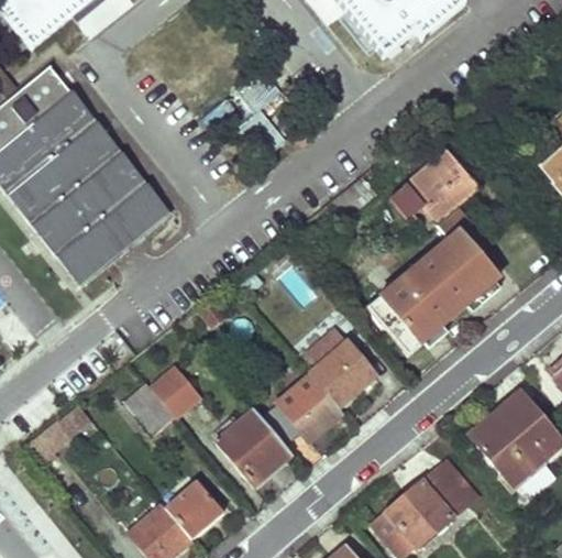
[(0,19),(1,21),(29,56),(99,0),(0,0),(0,19)]
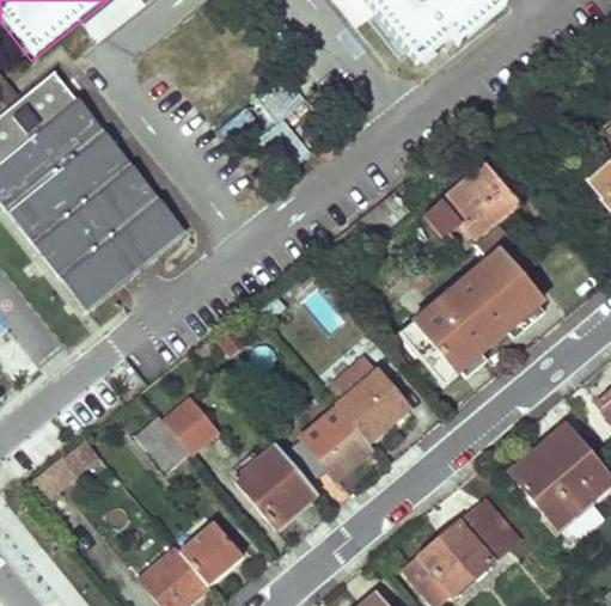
[(353,0),(413,73),(446,46),(456,54),(500,16),(486,0),(353,0)]
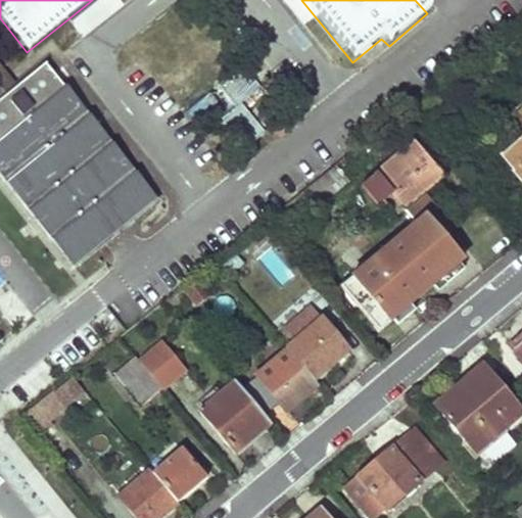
[(15,94),(0,106),(0,165),(77,263),(154,201),(49,68),(15,94)]
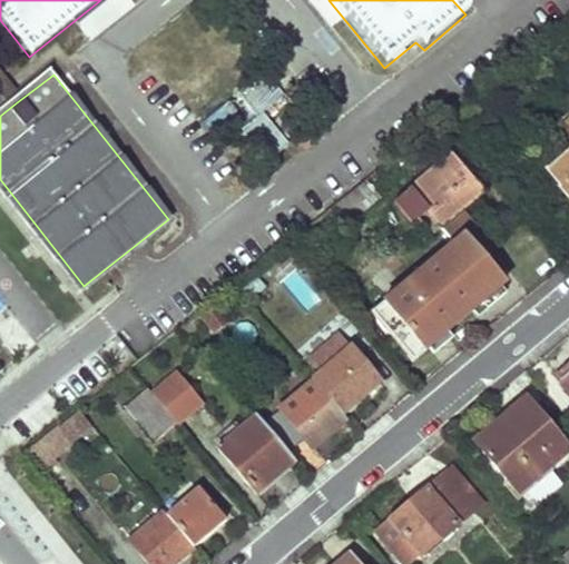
[(568,114),(555,127),(568,145),(547,164),(568,190),(568,114)]
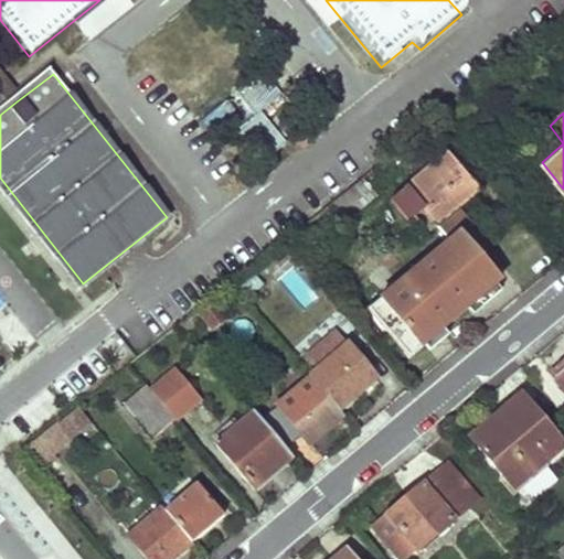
[(448,236),(465,255),(483,238),(455,205),(479,185),(447,148),(404,184),(421,203),(448,236)]
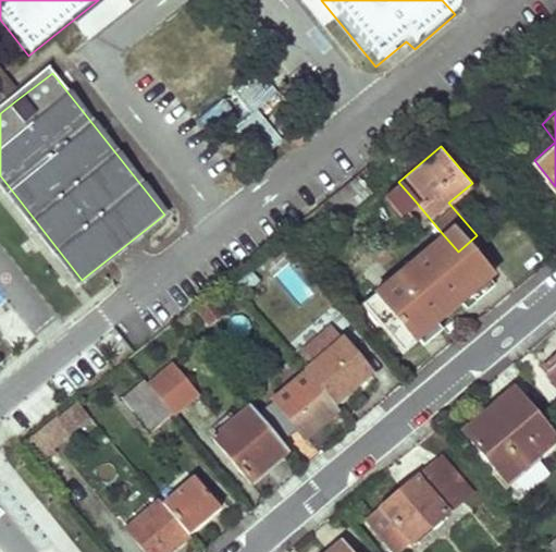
[(402,211),(415,200),(398,182),(385,193),(402,211)]
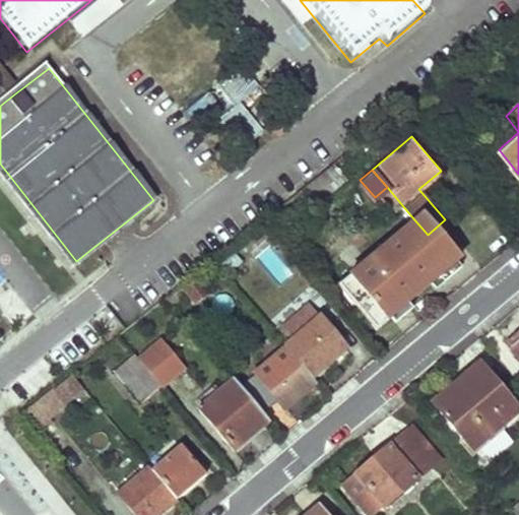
[(451,262),(412,217),(340,280),(379,325),(451,262)]
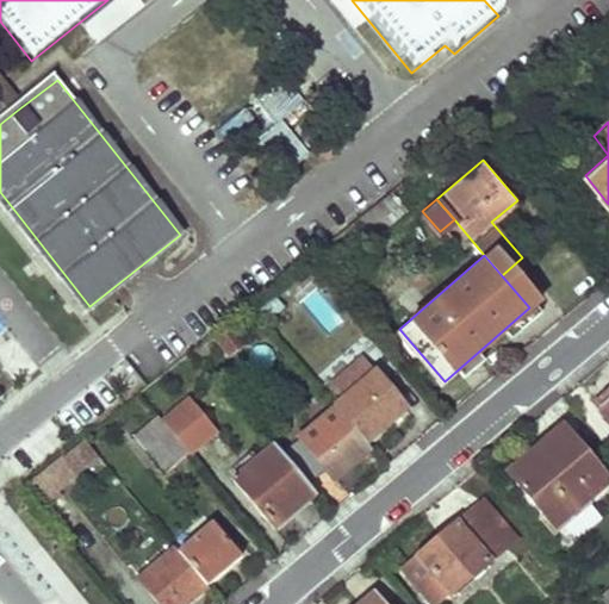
[(247,340),(234,325),(219,337),(231,352),(247,340)]
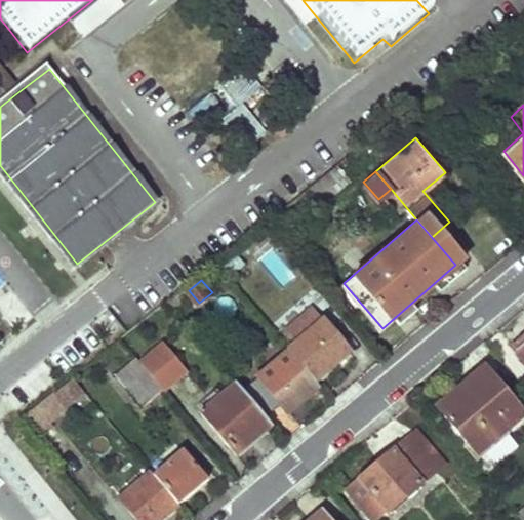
[(289,347),(315,377),(352,347),(323,313),(320,316),(311,304),(297,315),(308,326),(286,344),(289,347)]
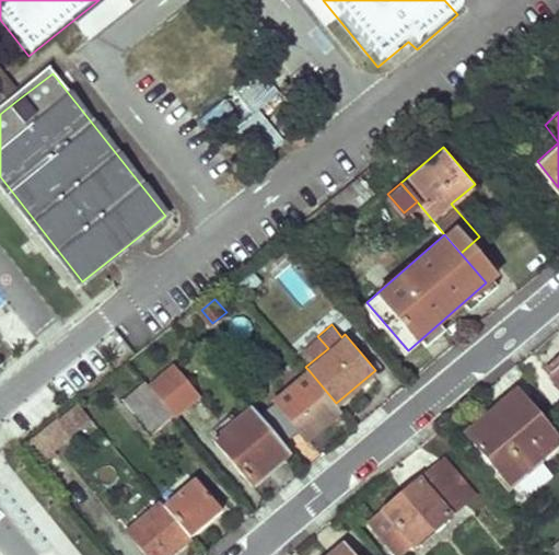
[(558,377),(558,351),(546,362),(558,377)]
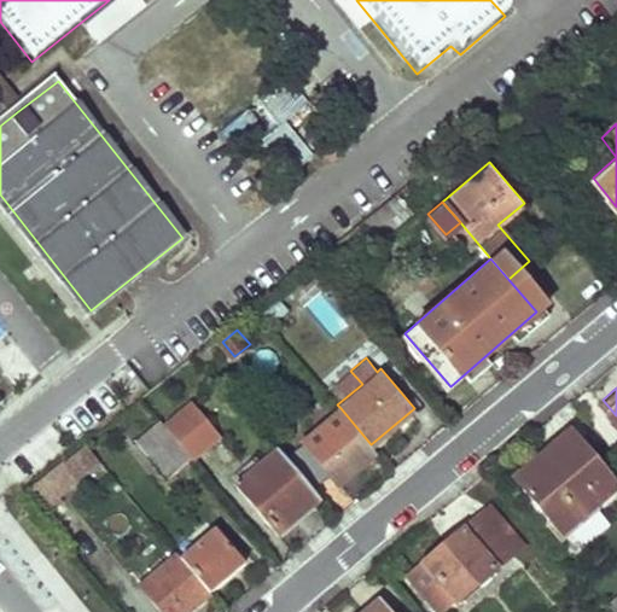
[(178,411),(205,443),(217,432),(191,401),(178,411)]
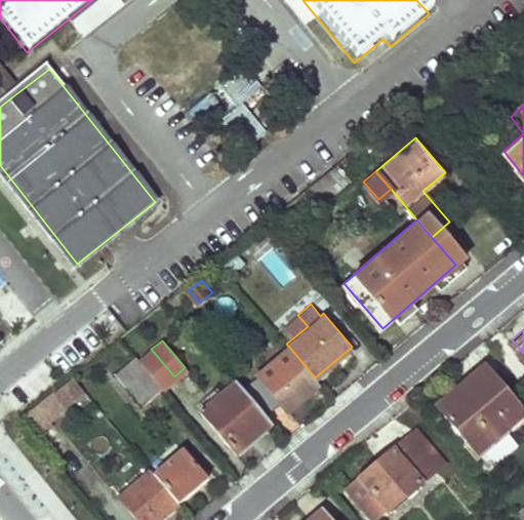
[(289,347),(243,387),(265,412),(281,399),(287,405),(318,382),(315,377),(289,347)]
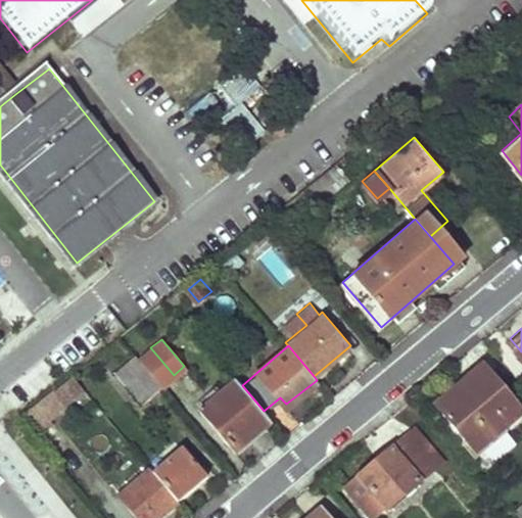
[(138,358),(160,384),(174,375),(150,347),(138,358)]
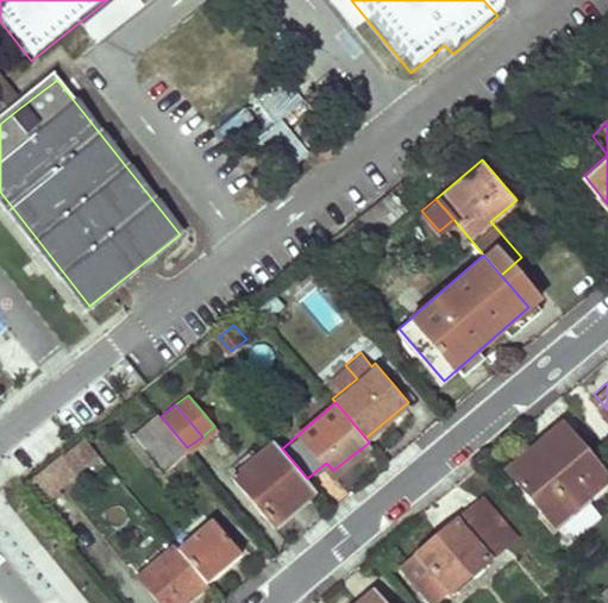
[(161,416),(156,410),(135,431),(165,468),(187,447),(161,416)]
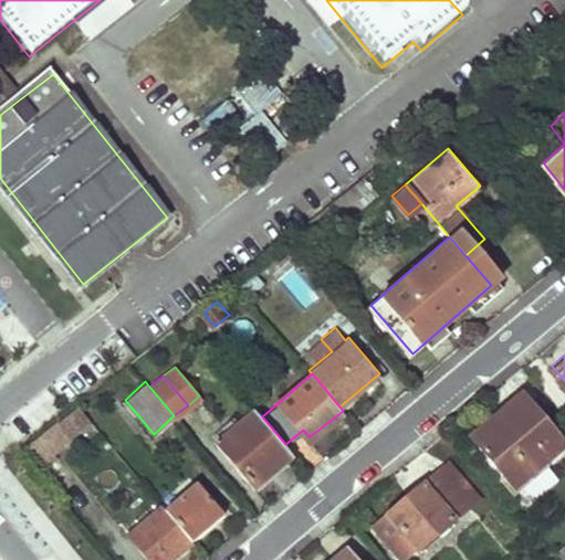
[(511,484),(562,442),(521,391),(469,433),(511,484)]
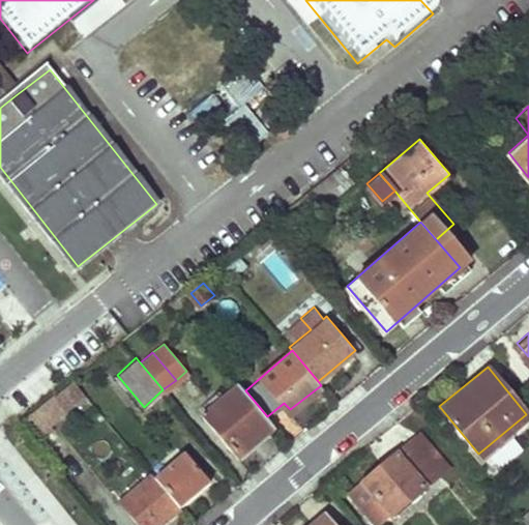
[(49,418),(83,391),(70,377),(24,405),(26,407),(38,434),(52,424),(49,418)]
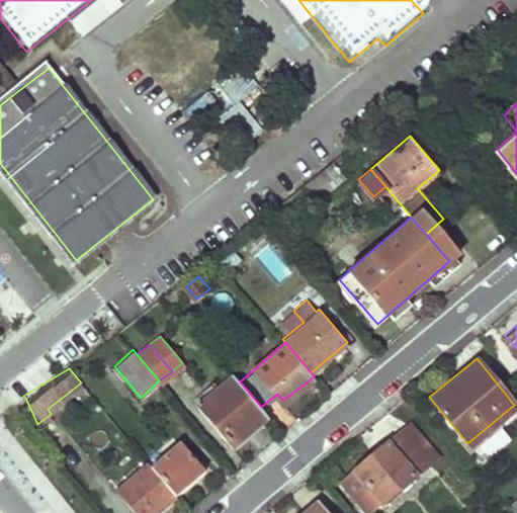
[(240,381),(233,373),(198,404),(233,443),(267,414),(261,407),(240,381)]
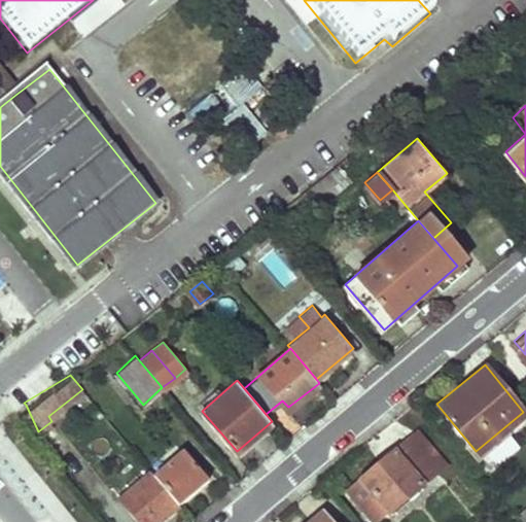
[(445,460),(418,426),(346,487),(374,520),(445,460)]
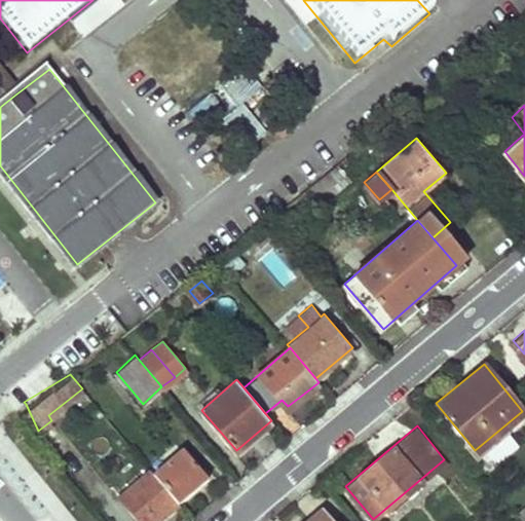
[(489,463),(516,443),(509,434),(482,454),(489,463)]
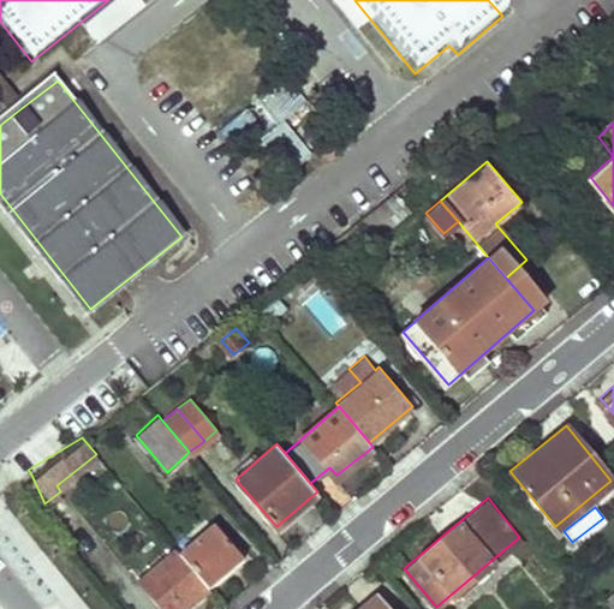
[(179,551),(208,584),(242,555),(213,523),(179,551)]
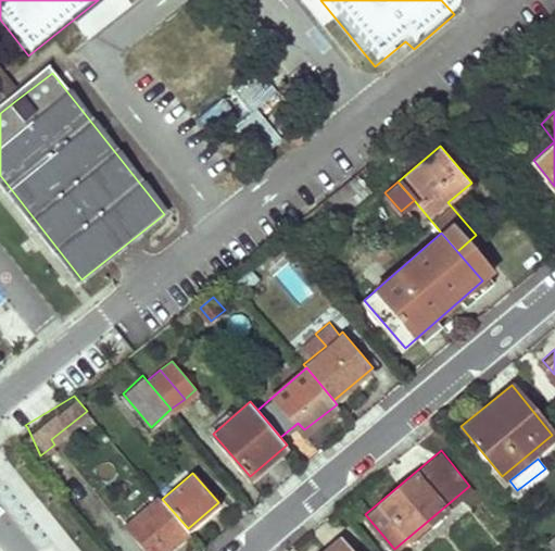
[(162,499),(160,496),(128,524),(152,550),(163,550),(188,528),(162,499)]
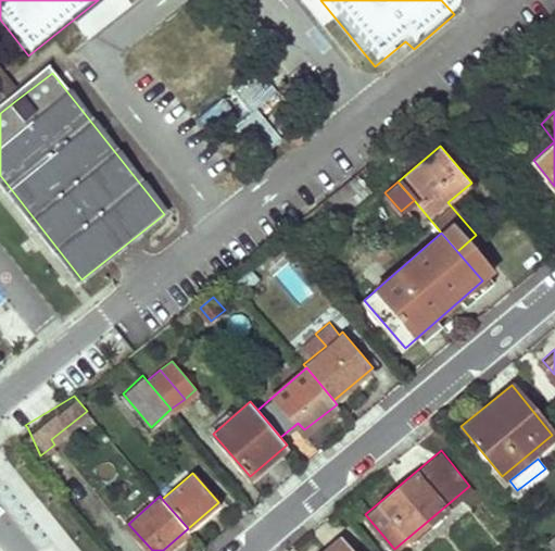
[(554,550),(554,530),(543,541),(550,550),(554,550)]
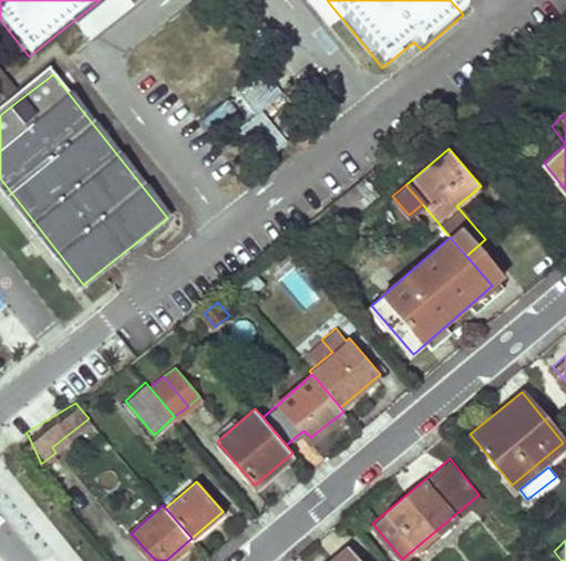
[(361,560),(348,544),(328,560),(361,560)]
